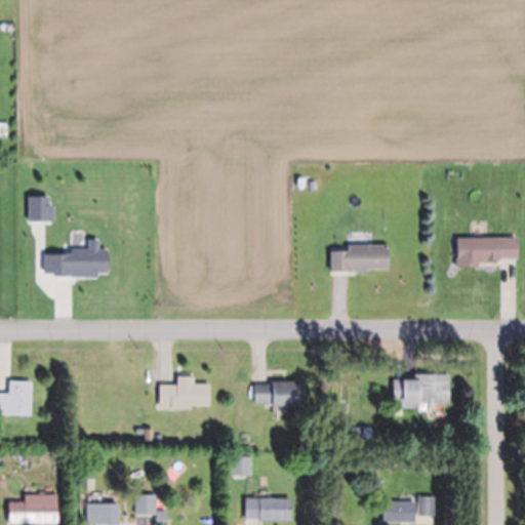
[(517,239),(456,239),(456,264),(517,264),(517,239)]
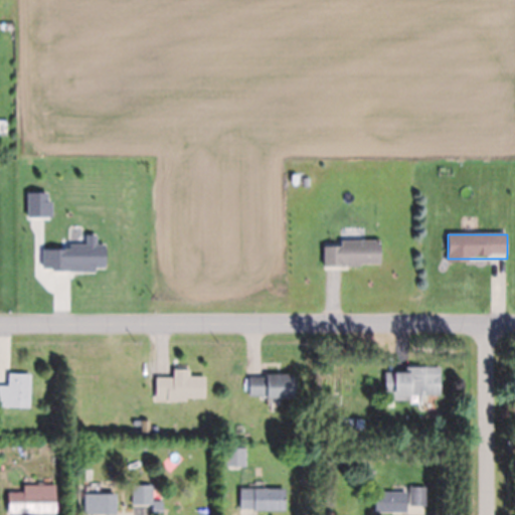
[(341,241),(341,246),(324,246),(324,267),(380,267),(380,241),(341,241)]
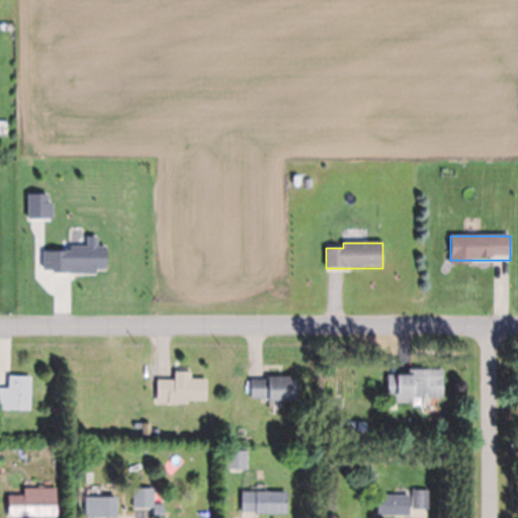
[(158,376),(173,377),(173,373),(173,370),(190,371),(190,377),(205,377),(204,400),(187,399),(187,402),(182,402),(182,405),(167,405),(167,402),(156,401),(157,376),(158,376)]
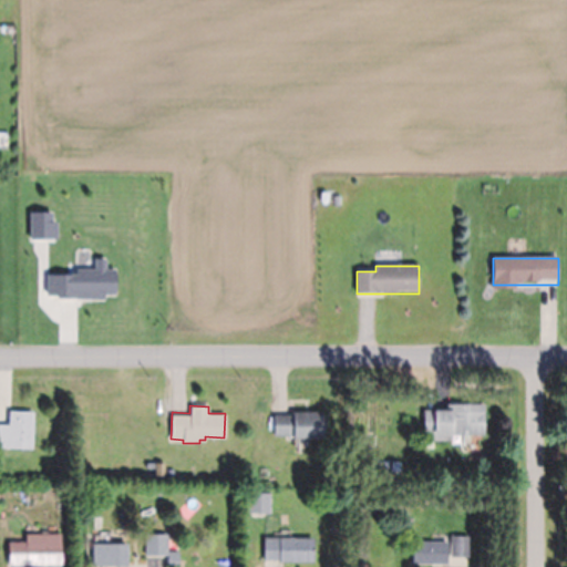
[(0,424),(7,424),(8,424),(9,410),(33,411),(32,447),(0,446),(0,424)]
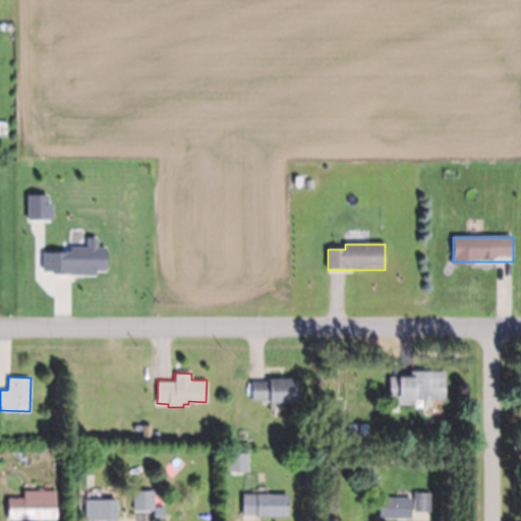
[(399,377),(411,377),(415,377),(444,377),(444,398),(414,399),(414,404),(397,404),(397,377),(399,377)]
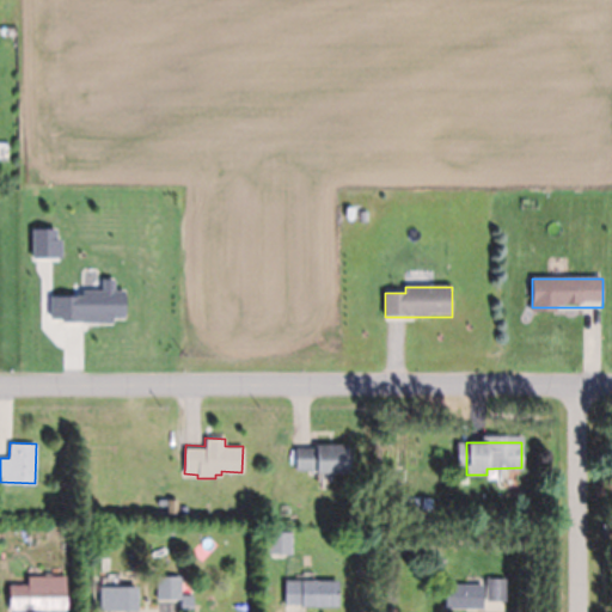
[(298,447),(310,447),(314,447),(314,444),(348,444),(348,472),(329,472),(329,476),(317,476),(317,472),(316,472),(316,470),(295,469),(295,447),(298,447)]
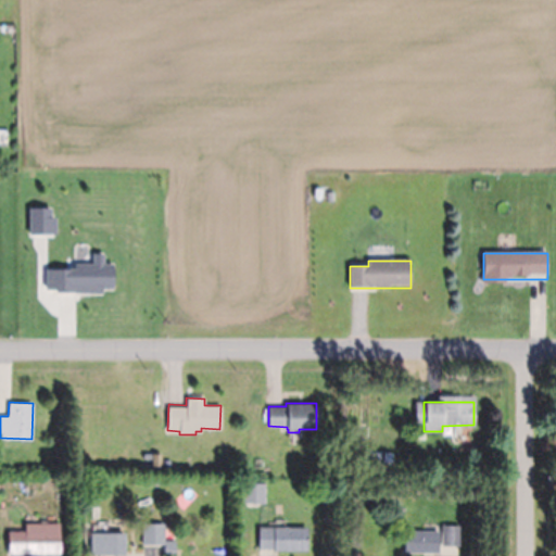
[(379,462),(369,460),(370,451),(380,452),(379,462)]
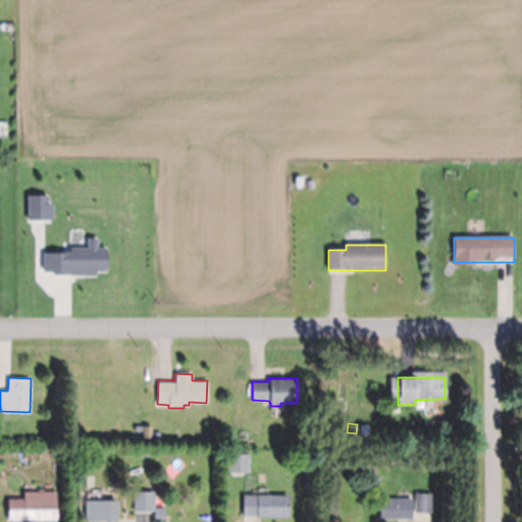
[(365,432),(358,432),(359,424),(366,425),(365,432)]
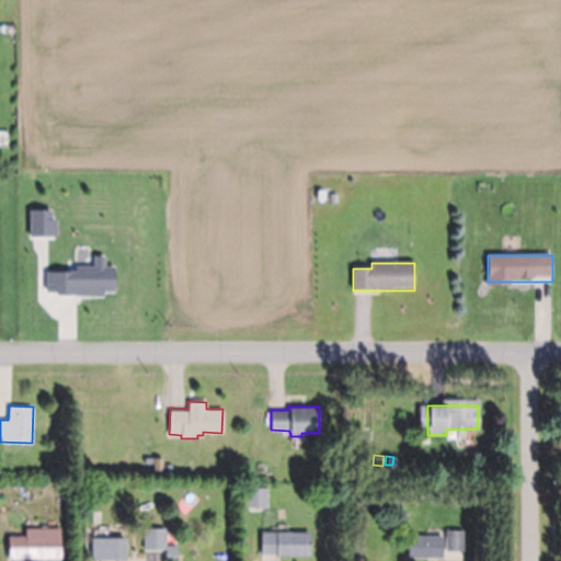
[(162,470),(153,469),(153,457),(162,457),(162,470)]
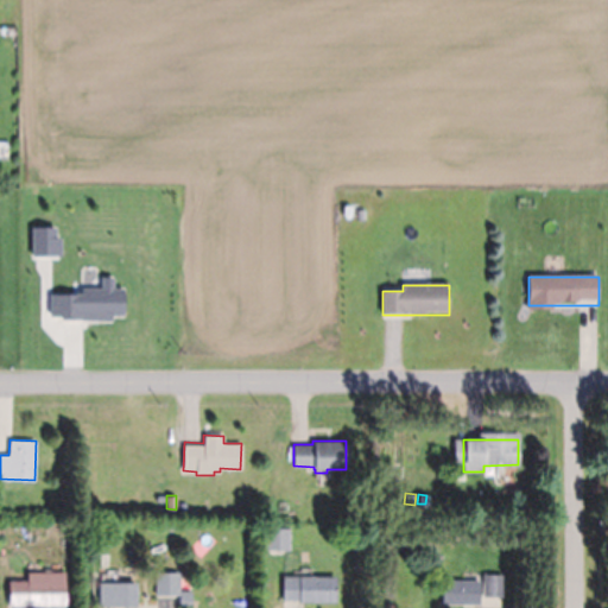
[(289,550),(265,549),(266,531),(290,532),(289,550)]
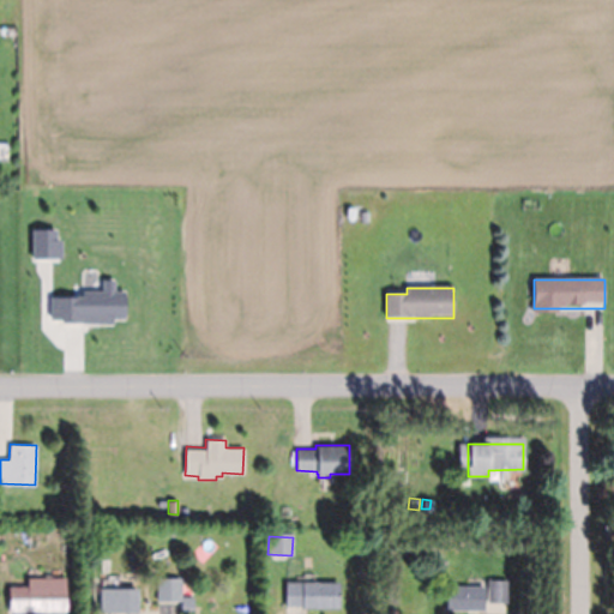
[(26,611),(11,611),(8,611),(8,587),(26,587),(26,577),(65,577),(65,611),(26,611)]
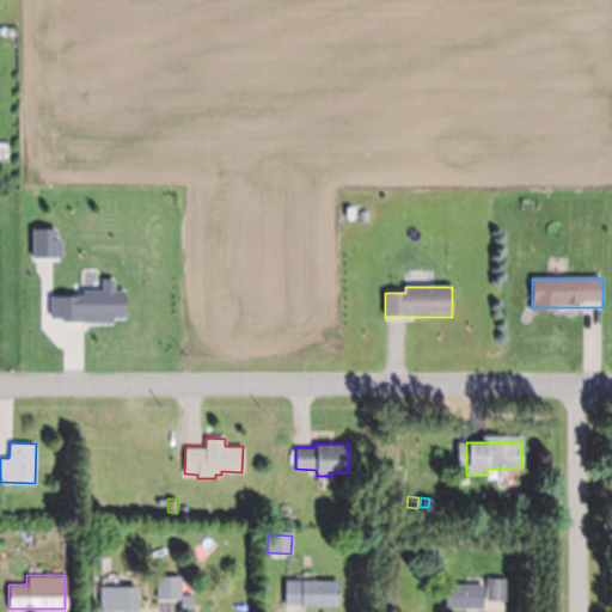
[(159,598),(157,598),(157,575),(181,575),(181,598),(177,598),(159,598)]
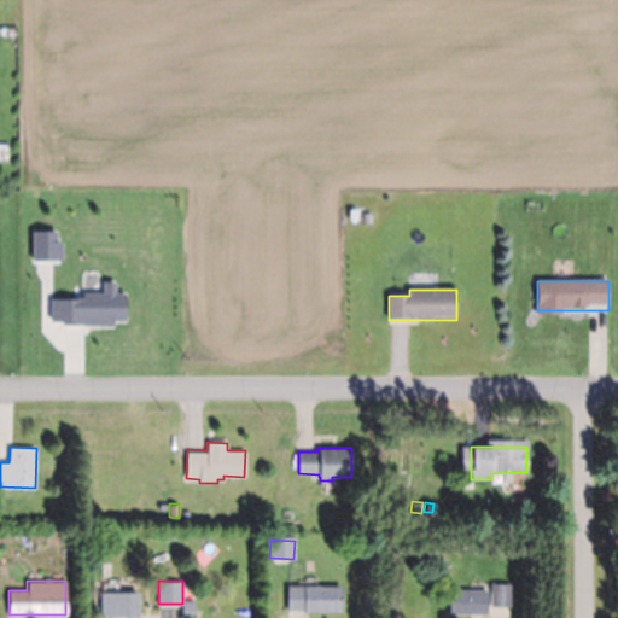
[(491,606),(490,606),(491,583),(511,584),(509,606),(508,606),(491,606)]
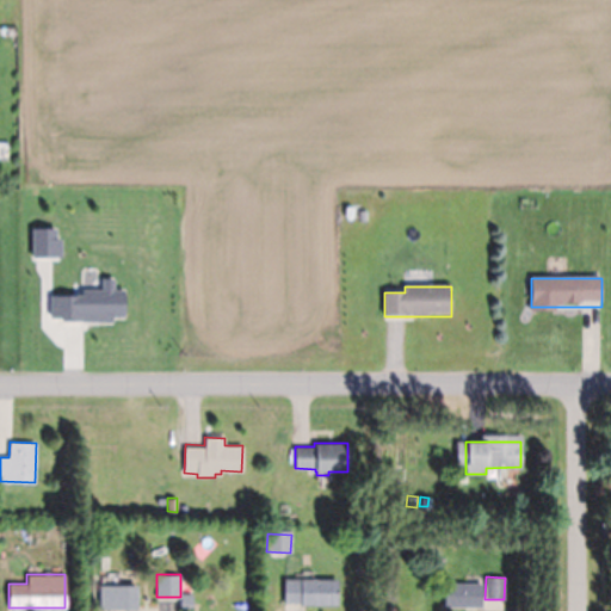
[(301,605),(300,605),(300,603),(285,603),(284,603),(284,579),(337,579),(337,605),(301,605)]
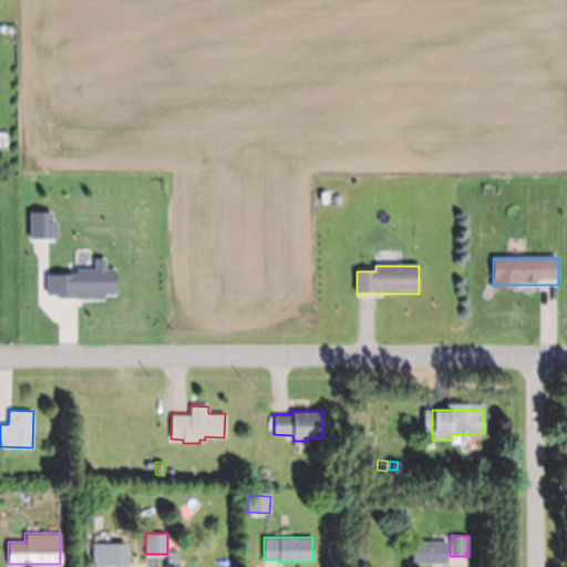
[(446,564),(412,563),(412,540),(447,542),(446,564)]
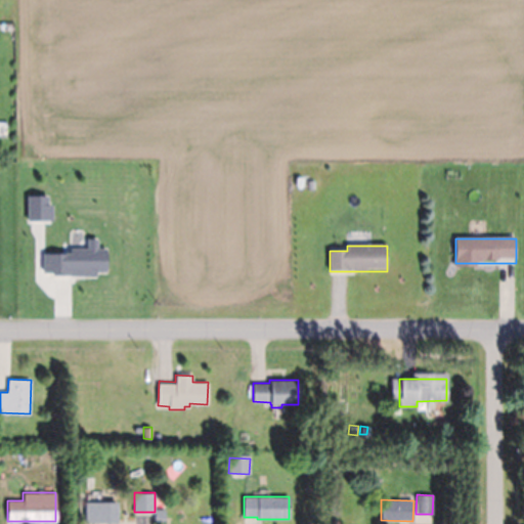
[(85,522),(85,501),(117,501),(117,522),(85,522)]
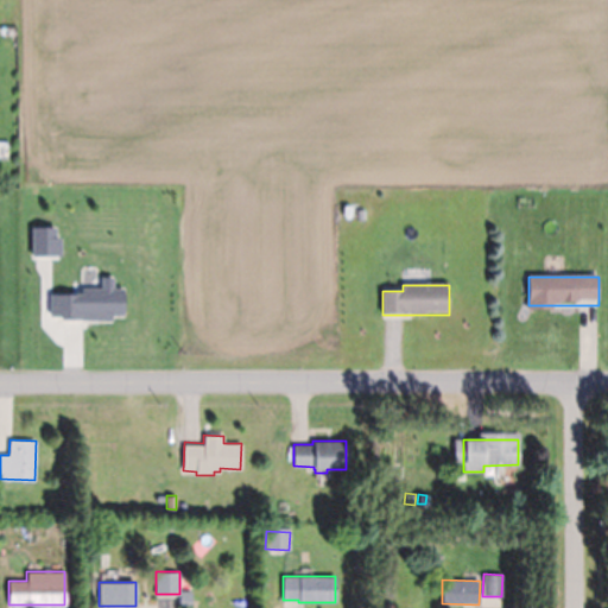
[(191,606),(179,605),(179,590),(191,590),(191,606)]
